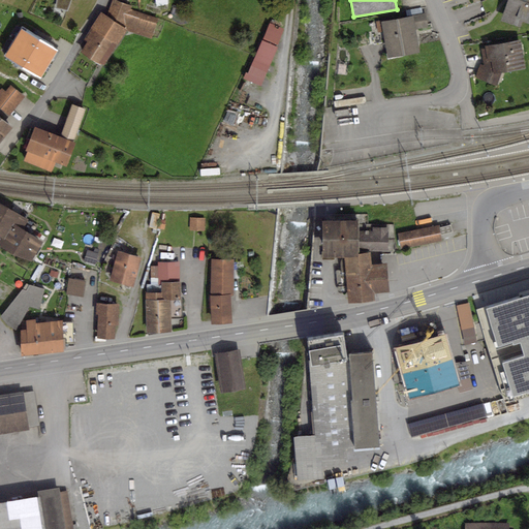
[(528,0),(507,0),(501,22),(521,28),(522,22),(528,24),(528,0)]
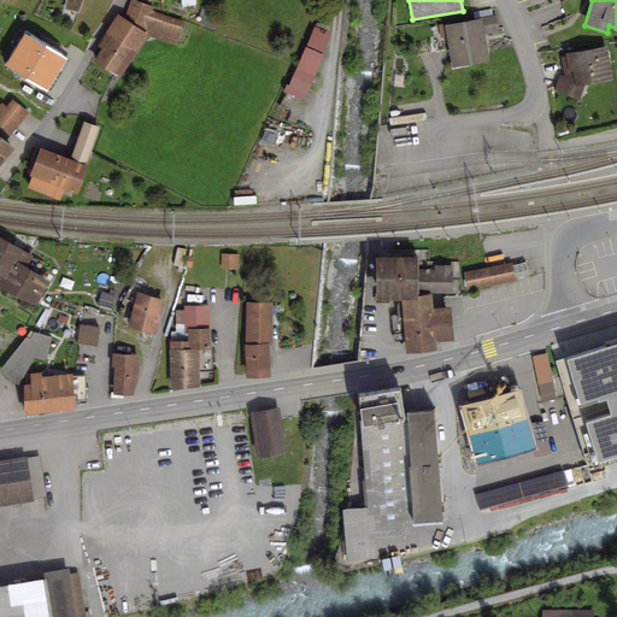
[(131,1),(97,58),(121,74),(145,36),(175,45),(189,10),(168,4),(163,18),(154,16),(158,10),(131,1)]
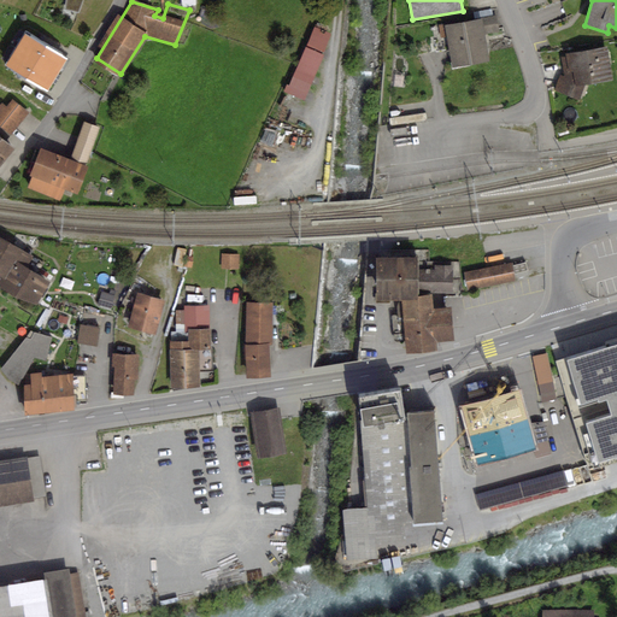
[(495,16),(445,25),(445,24),(439,25),(441,39),(446,37),(452,68),(489,62),(485,34),(499,31),(495,16)]
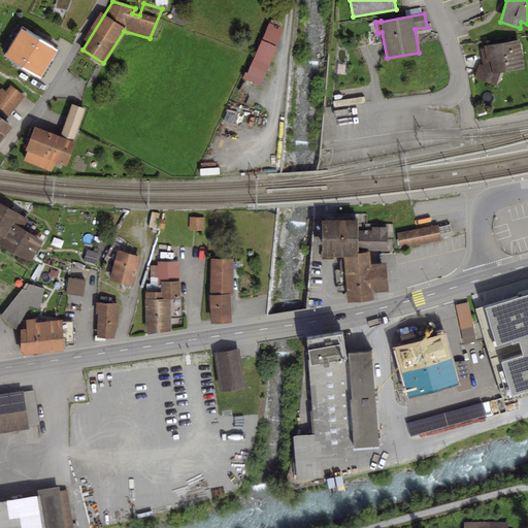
[(54,52),(26,33),(10,57),(39,75),(54,52)]
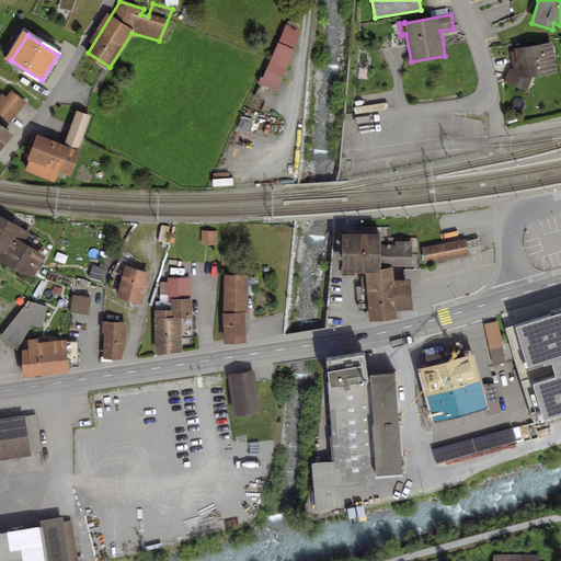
[(552,43),(510,49),(513,68),(512,70),(510,69),(504,81),(527,91),(533,77),(558,72),(552,43)]
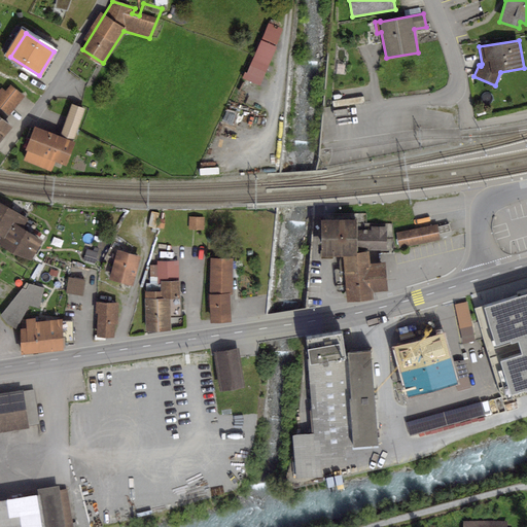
[(274,49),(258,42),(247,68),(262,74),(274,49)]
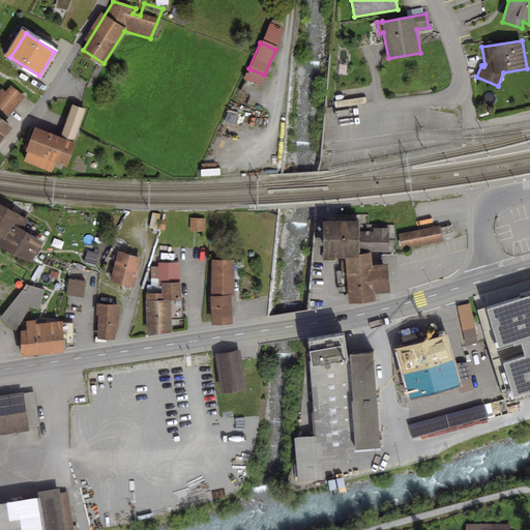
[(9,88),(0,98),(0,112),(5,117),(21,98),(9,88)]
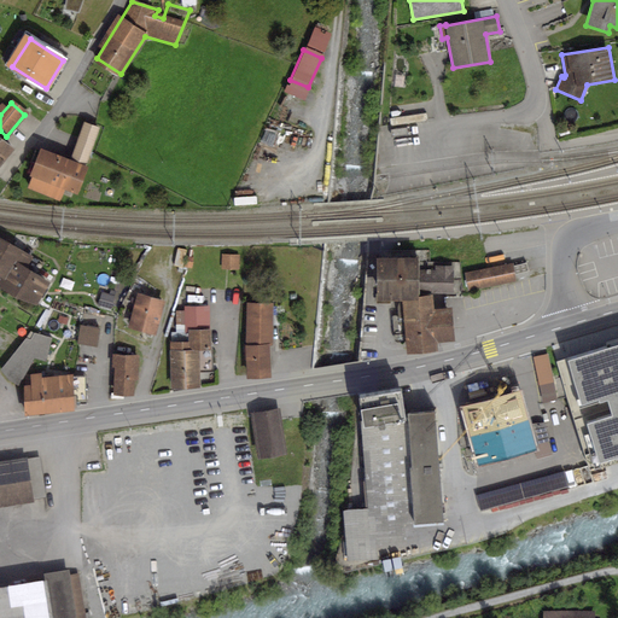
[(77,161),(41,146),(29,176),(34,178),(30,185),(65,198),(69,190),(79,192),(103,130),(91,126),(77,161)]
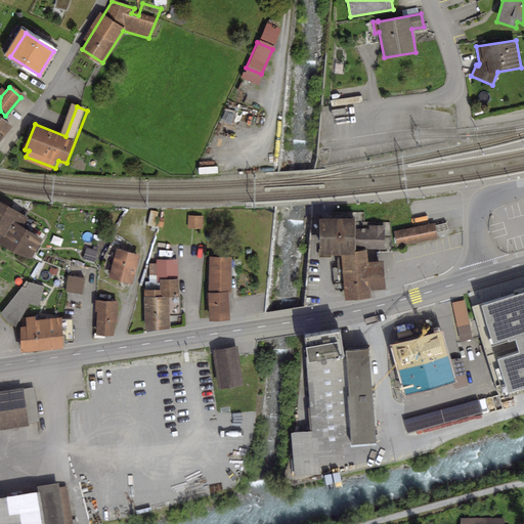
[(30,215),(0,198),(0,229),(3,231),(0,235),(0,238),(33,257),(45,235),(25,224),(30,215)]
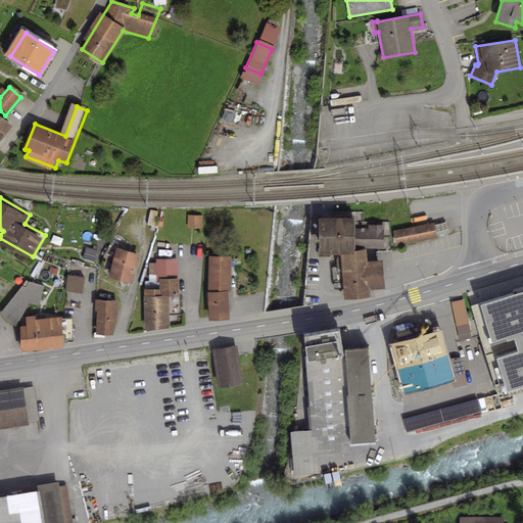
[(354,253),(354,250),(354,248),(383,248),(383,236),(390,236),(389,222),(364,222),(364,211),(320,212),(320,254),(340,254),(354,253)]
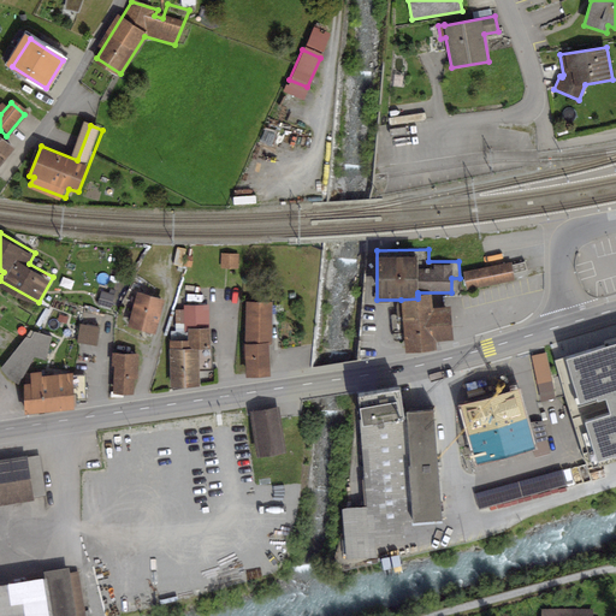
[(240,253),(221,252),(221,267),(240,268),(240,253)]
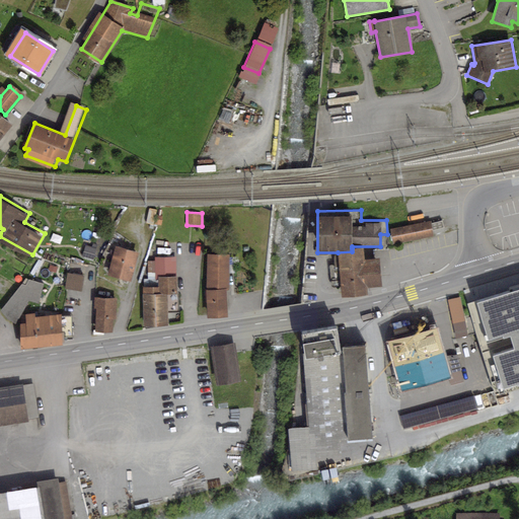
[(431,221),(390,229),(393,244),(434,236),(433,231),(431,224),(431,221)]
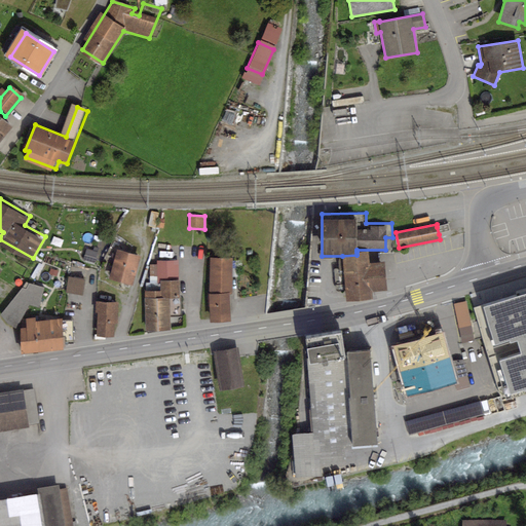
[(448,224),(437,227),(439,234),(450,231),(448,224)]
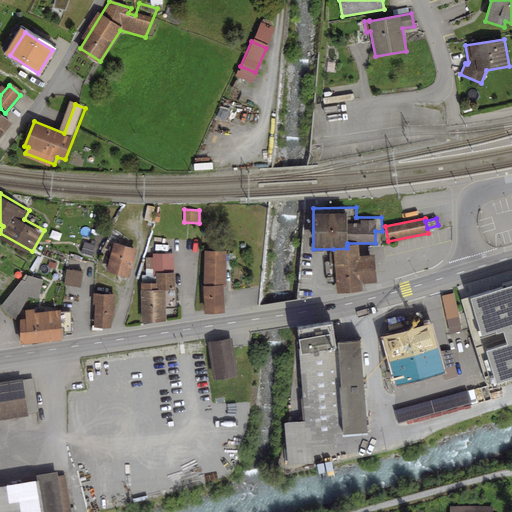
[(96,244),(85,241),(81,252),(92,256),(96,244)]
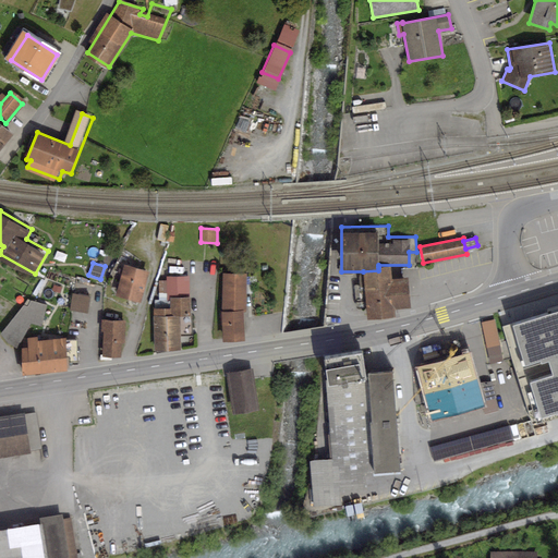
[(149,271),(123,264),(114,295),(141,303),(149,271)]
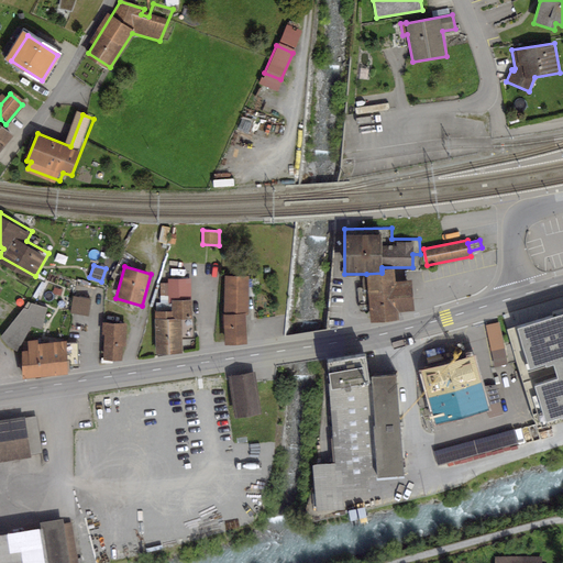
[(357,288),(359,309),(360,310),(361,311),(363,311),(371,311),(372,321),(398,319),(397,311),(414,309),(410,280),(395,283),(394,268),(382,269),(382,273),(366,274),(366,275),(365,275),(363,275),(363,277),(362,278),(363,287),(357,288)]
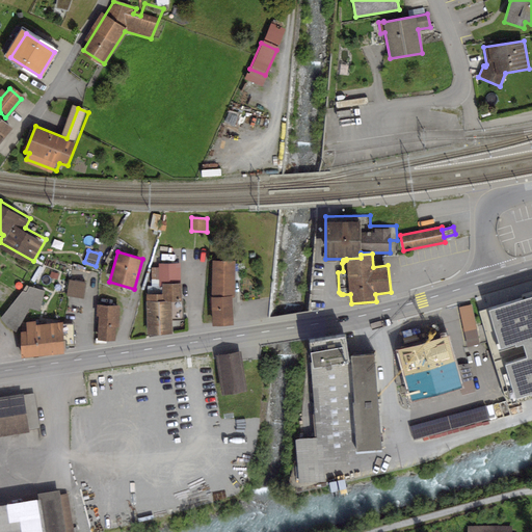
[(236,258),(213,258),(213,293),(210,294),(212,322),(235,321),(233,294),(236,294),(236,258)]
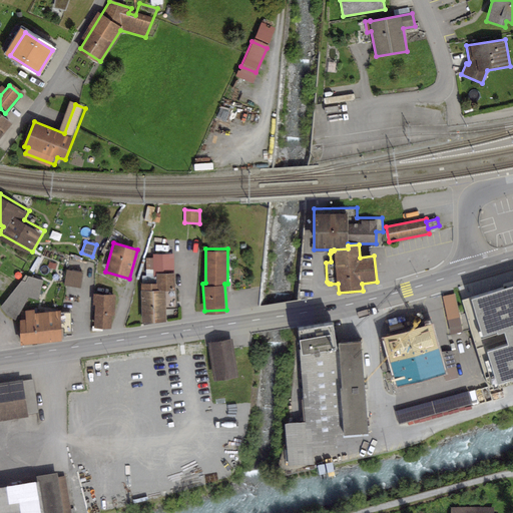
[(140,281),(142,321),(167,320),(166,290),(176,290),(175,252),(153,253),(153,257),(145,257),(146,281),(140,281)]
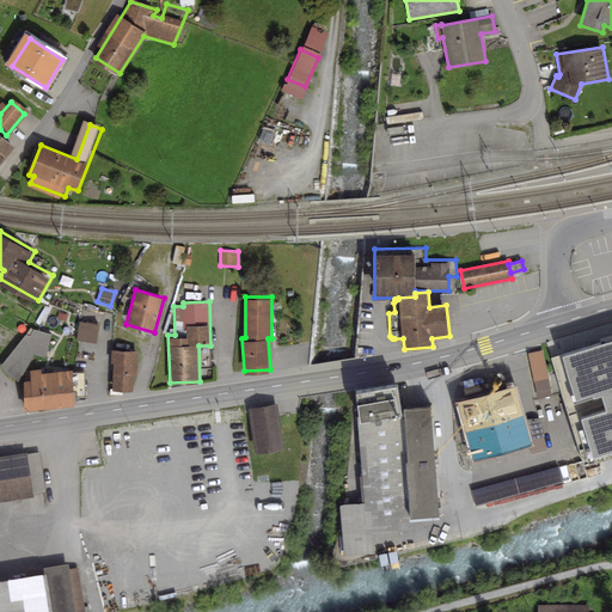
[(99,323),(79,320),(77,337),(97,341),(99,323)]
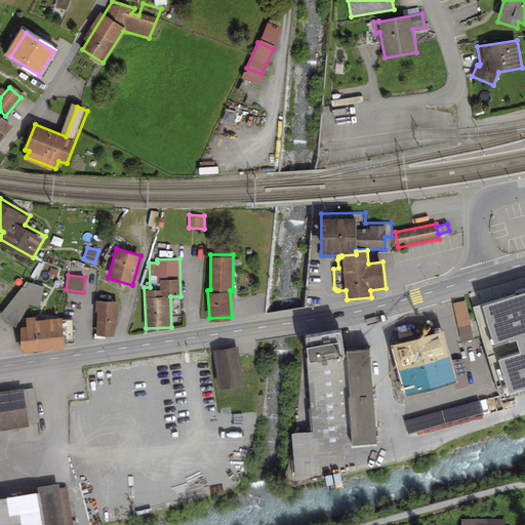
[(7,319),(14,326),(31,303),(39,305),(44,285),(29,281),(27,286),(23,285),(1,313),(7,319)]
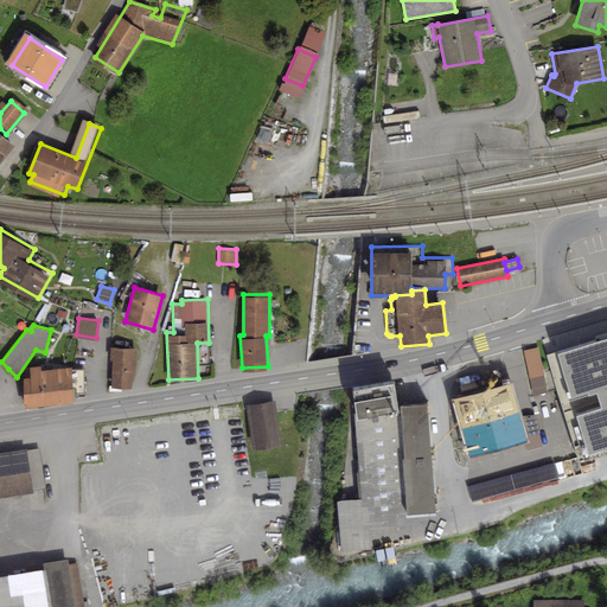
[(561,347),(558,334),(547,337),(548,350),(561,347)]
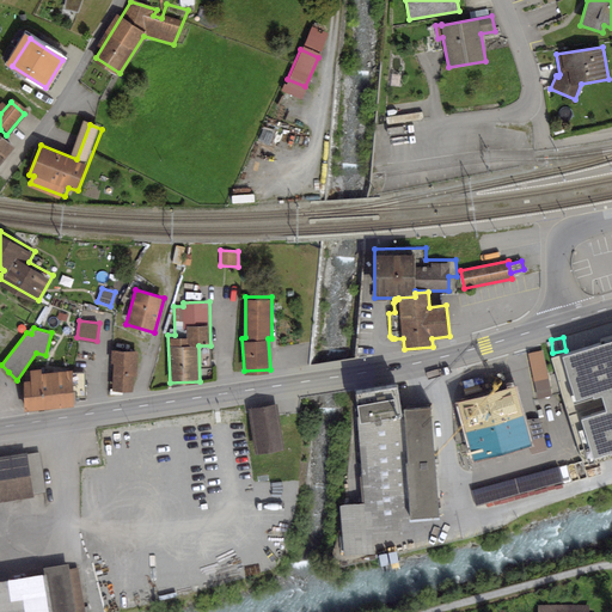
[(611,451),(611,344),(564,360),(594,458),(611,451)]
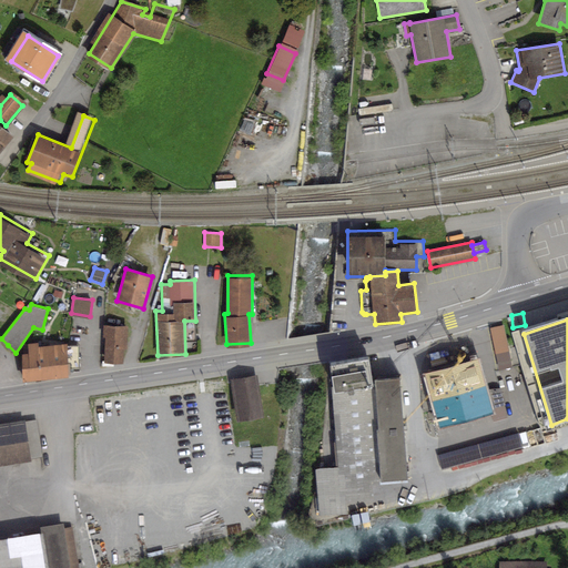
[(128,325),(104,323),(103,334),(107,334),(104,361),(124,362),(128,325)]
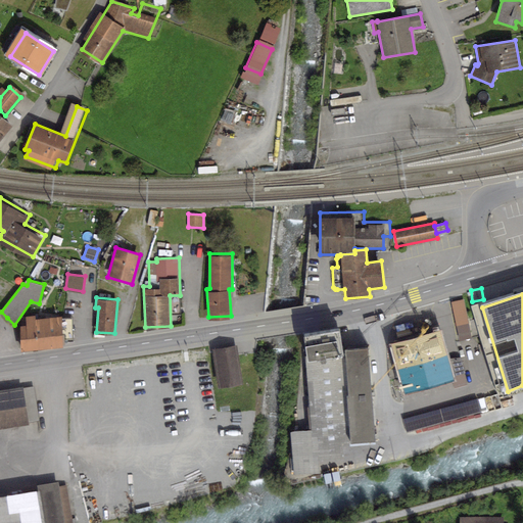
[(457,338),(470,337),(467,297),(454,298),(457,338)]
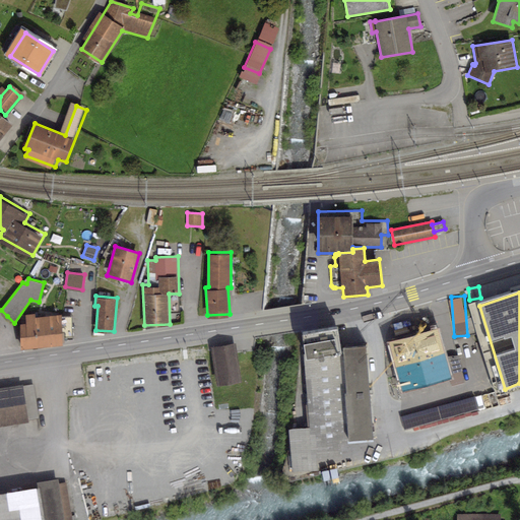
[(25,315),(26,324),(20,324),(21,349),(63,346),(61,316),(36,318),(36,315),(25,315)]
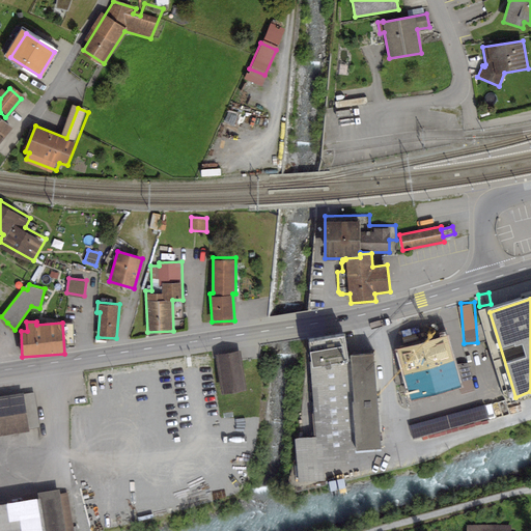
[(462,387),(448,336),(422,343),(436,393),(462,387)]
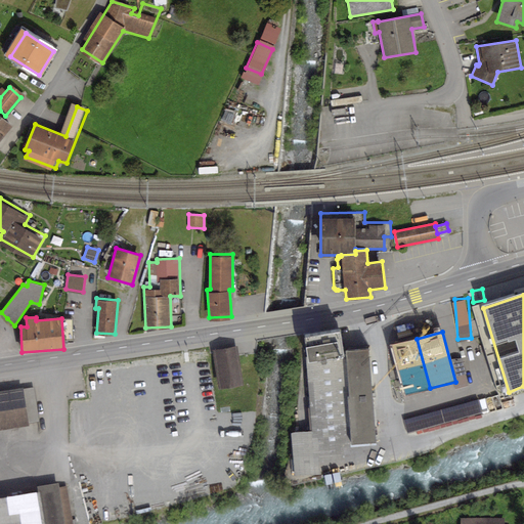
[(305,339),(307,365),(311,432),(292,434),(296,475),(319,474),(318,461),(342,459),(342,444),(374,440),(366,351),(342,354),(339,333),(305,339)]
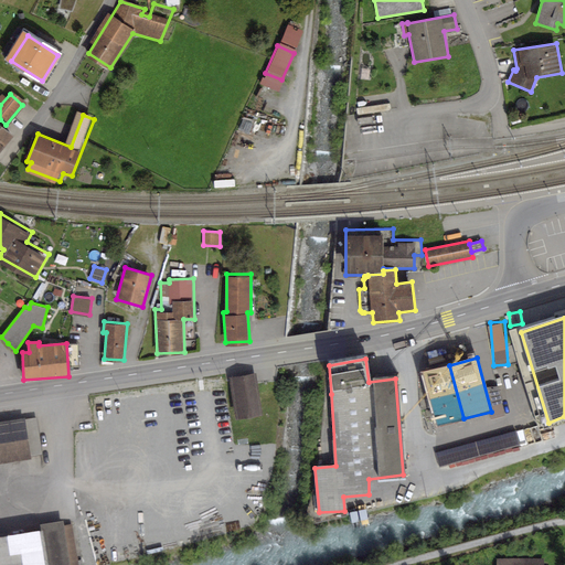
[(464,418),(449,365),(422,373),(436,426),(464,418)]
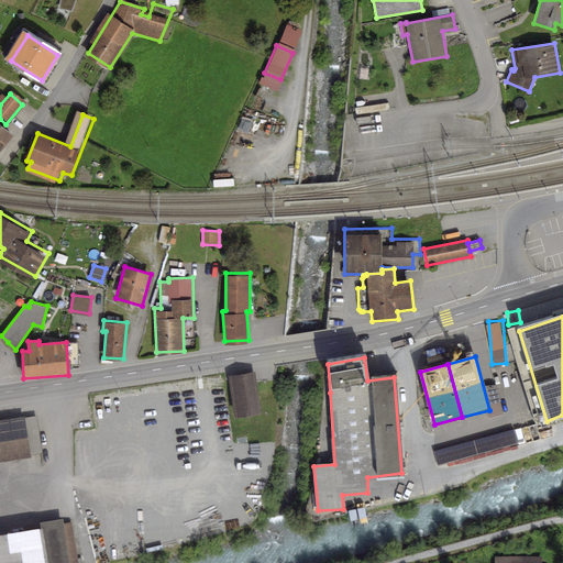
[(256,374),(230,377),(236,418),(262,415),(256,374)]
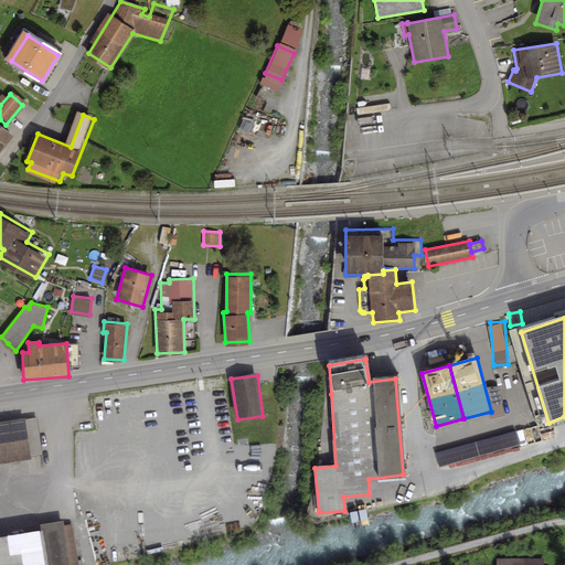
[(0,460),(32,455),(32,452),(27,417),(25,415),(0,419),(0,460)]
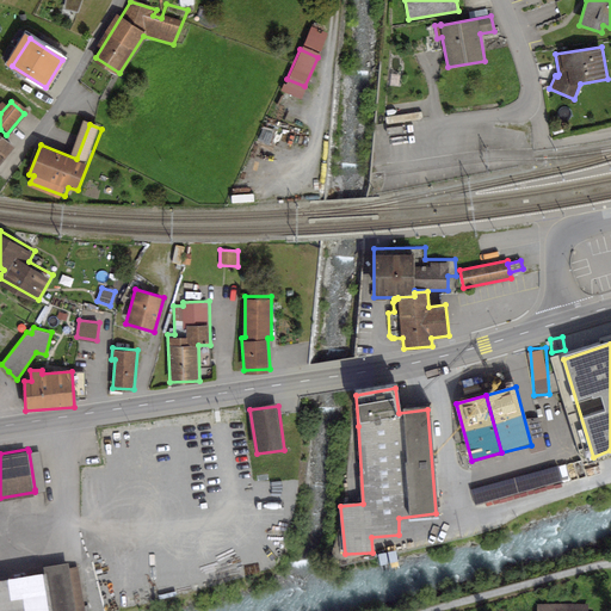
[(41,450),(29,451),(35,489),(47,488),(41,450)]
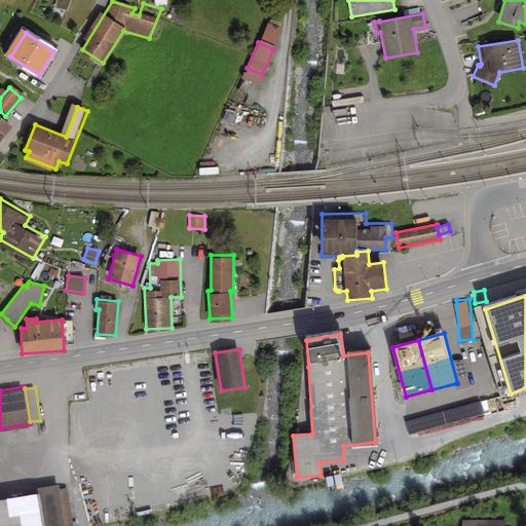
[(481,402),(406,422),(410,438),(485,416),(481,402)]
